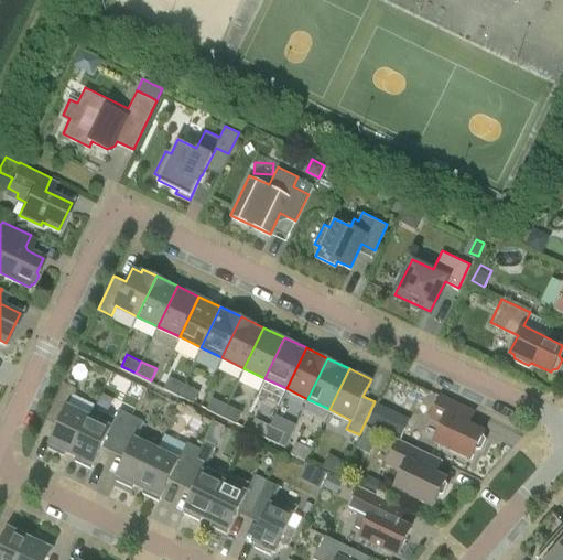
[(177,394),(184,381),(170,375),(163,387),(177,394)]
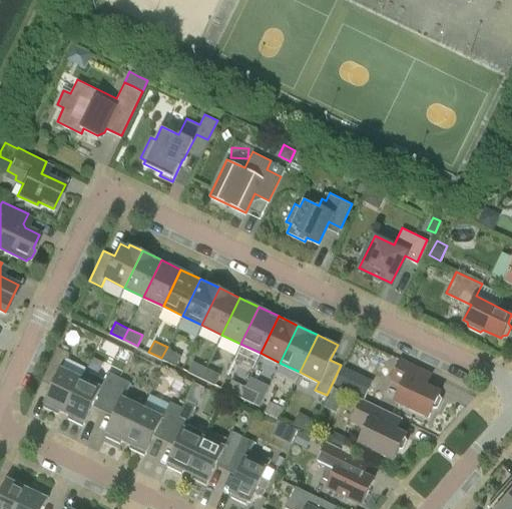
[(65,411),(81,377),(61,368),(69,351),(57,346),(43,376),(54,381),(43,405),(58,412),(60,409),(65,411)]
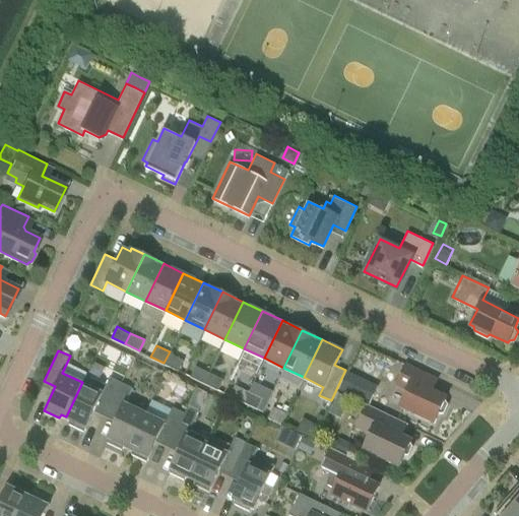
[(170,351),(164,363),(178,370),(183,359),(170,351)]
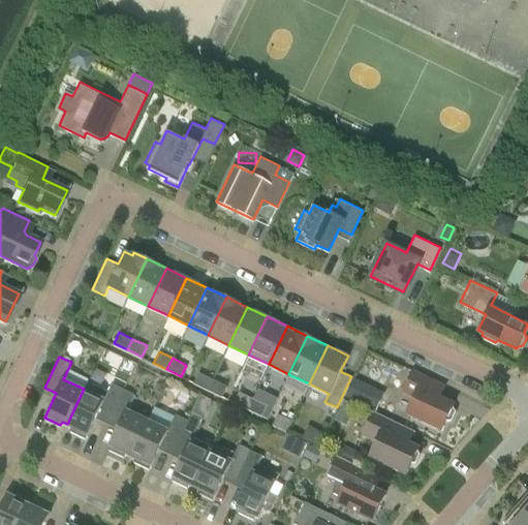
[(441,429),(446,419),(452,419),(456,410),(453,406),(454,404),(432,394),(438,380),(413,368),(403,390),(414,396),(406,412),(441,429)]
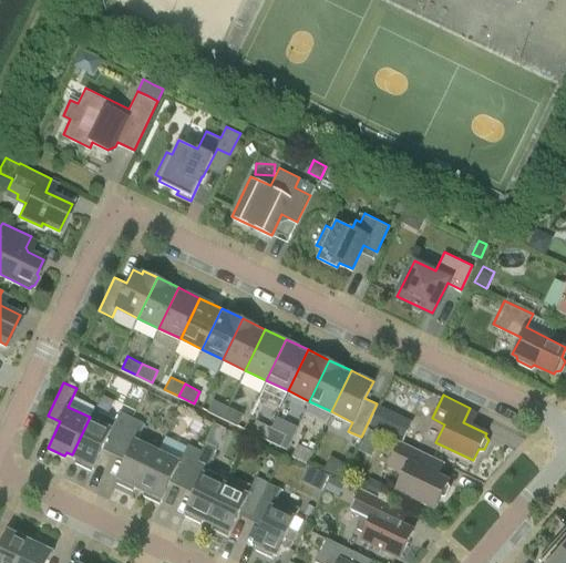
[(222,417),(227,405),(213,398),(207,409),(222,417)]
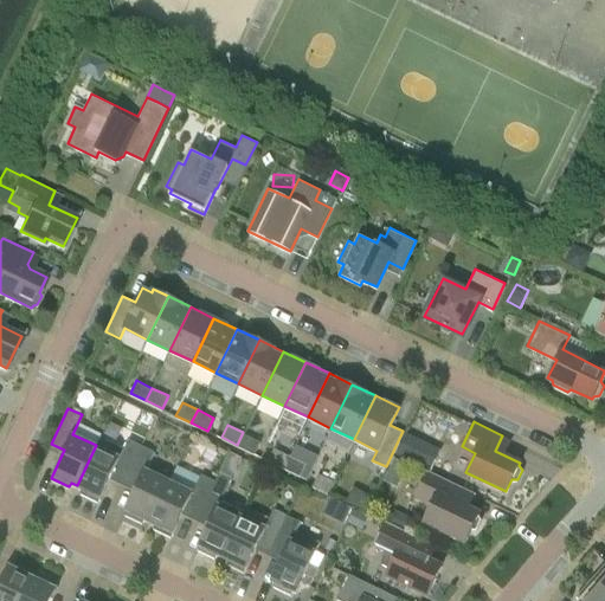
[(243,432),(237,445),(253,452),(259,440),(243,432)]
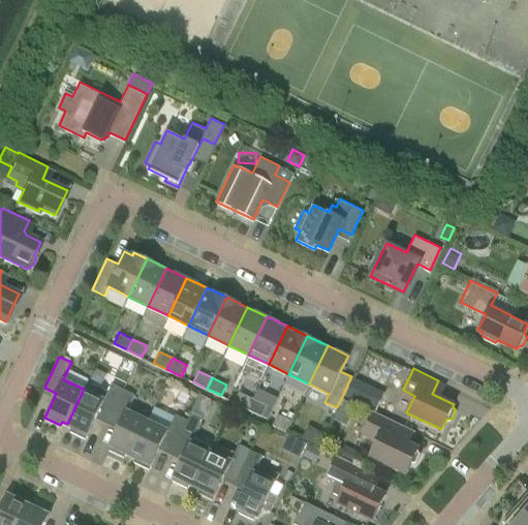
[(374,390),(351,379),(343,395),(366,406),(374,390)]
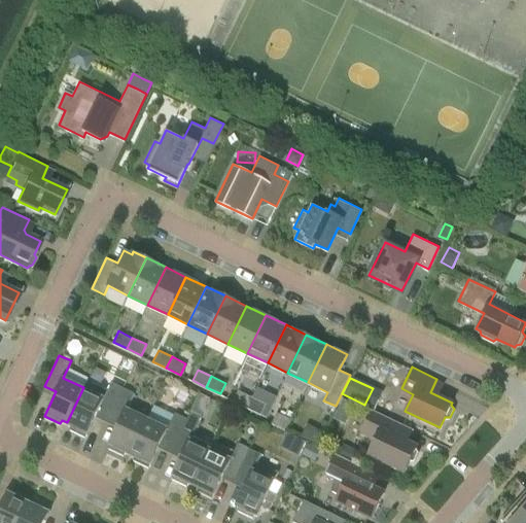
[(108,417),(123,386),(111,380),(107,388),(88,379),(83,387),(67,422),(71,424),(69,428),(85,436),(97,411),(108,417)]
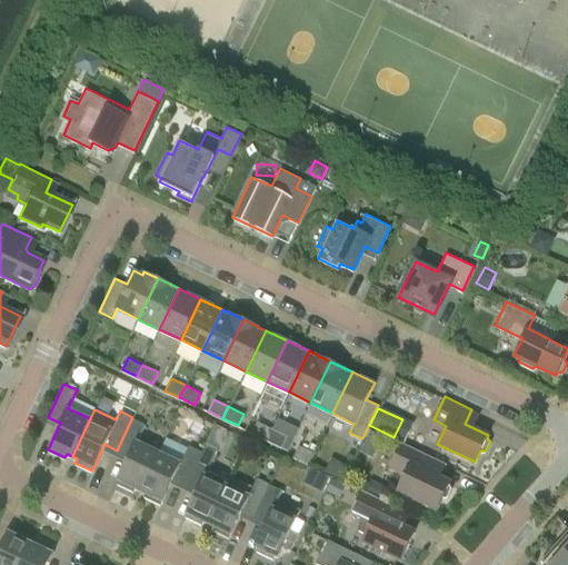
[(140,489),(158,452),(137,440),(145,423),(132,417),(117,450),(129,456),(116,483),(133,491),(135,487),(140,489)]
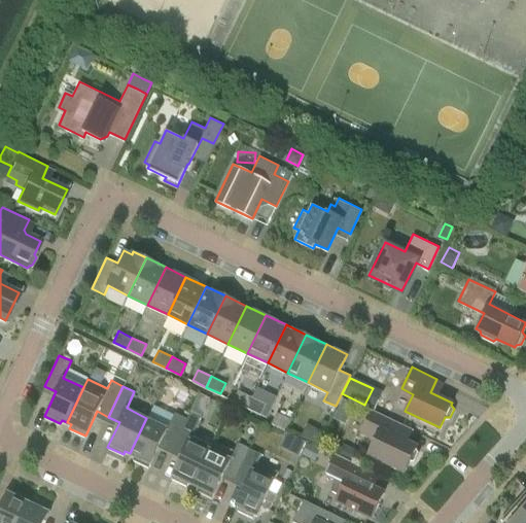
[(246,406),(251,395),(238,389),(233,399),(246,406)]
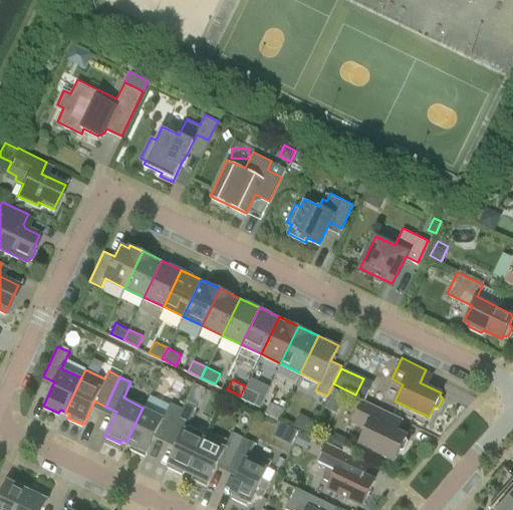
[(245,386),(240,396),(254,403),(259,393),(245,386)]
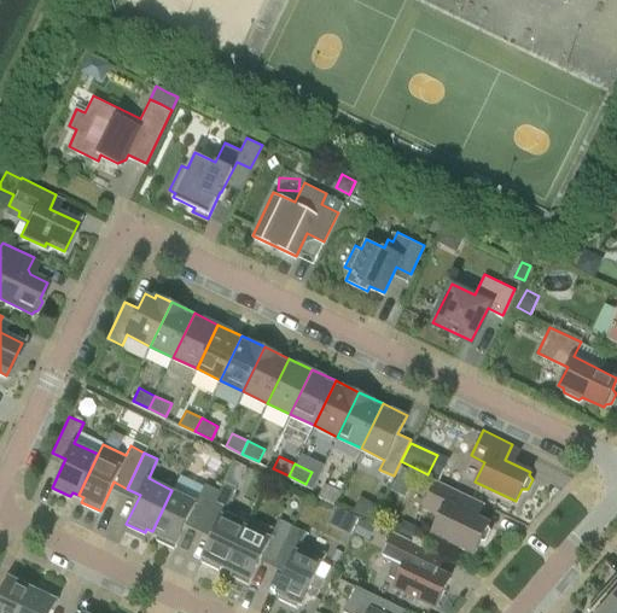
[(226,567),(246,526),(249,520),(225,509),(237,486),(223,479),(220,489),(219,488),(201,524),(214,531),(201,559),(219,568),(221,564),(226,567)]
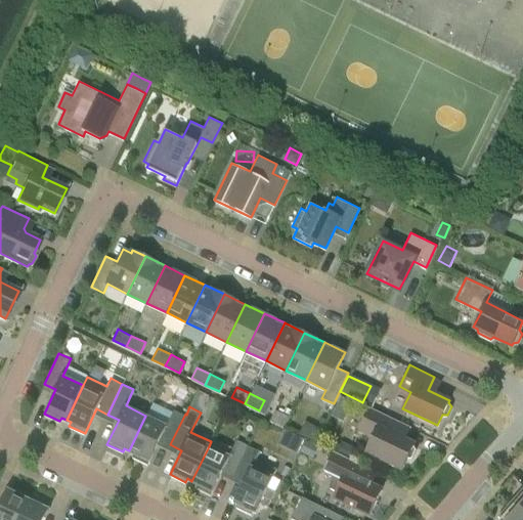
[(402,469),(407,458),(411,457),(416,448),(413,446),(415,442),(389,430),(394,418),(371,406),(362,423),(377,430),(366,451),(402,469)]
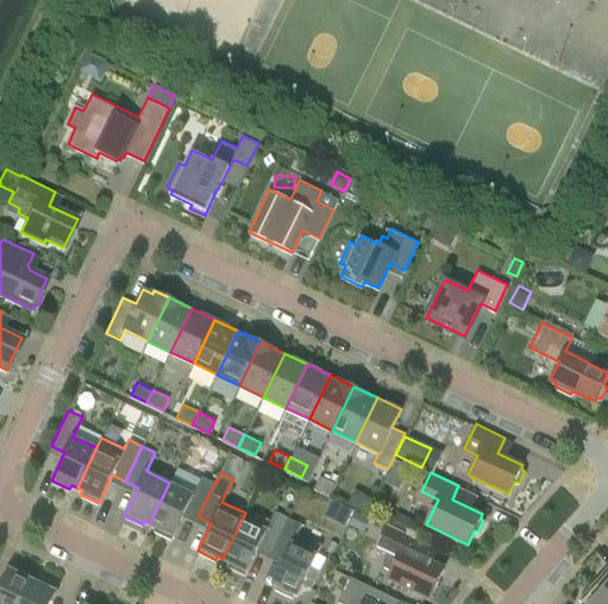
[(198,516),(215,480),(202,474),(193,494),(169,483),(150,523),(155,526),(154,529),(171,539),(186,510),(198,516)]
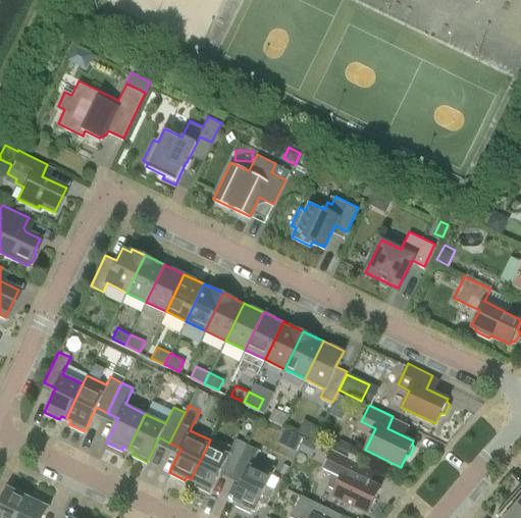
[(282,424),(288,414),(274,407),(269,418),(282,424)]
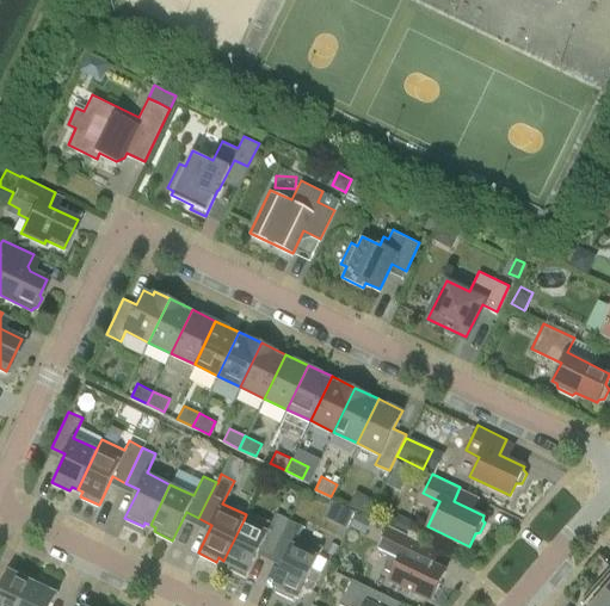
[(347,504),(365,512),(371,498),(355,489),(347,504)]
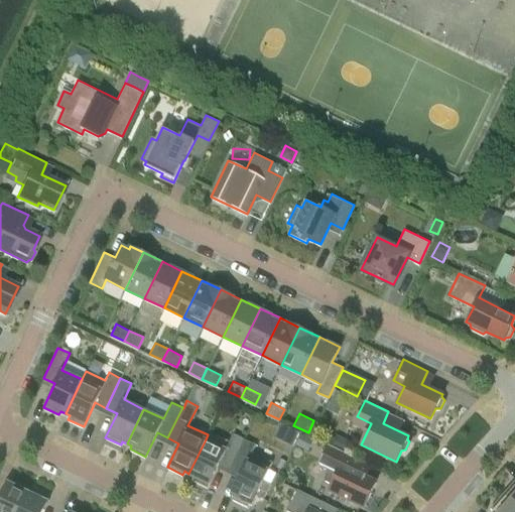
[(230,468),(244,437),(233,432),(225,449),(206,439),(188,474),(194,476),(191,479),(208,486),(219,463),(230,468)]
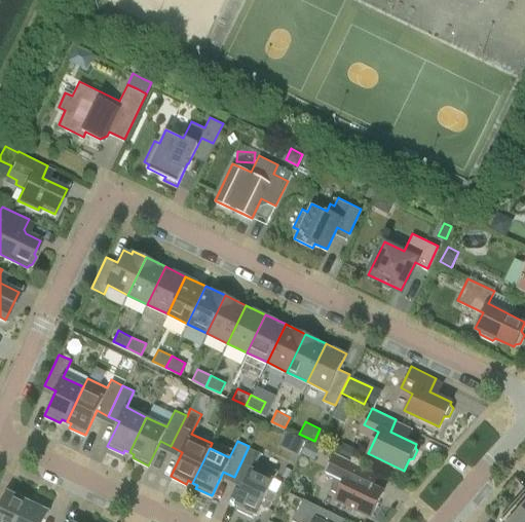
[(361,450),(341,441),(336,452),(355,461),(361,450)]
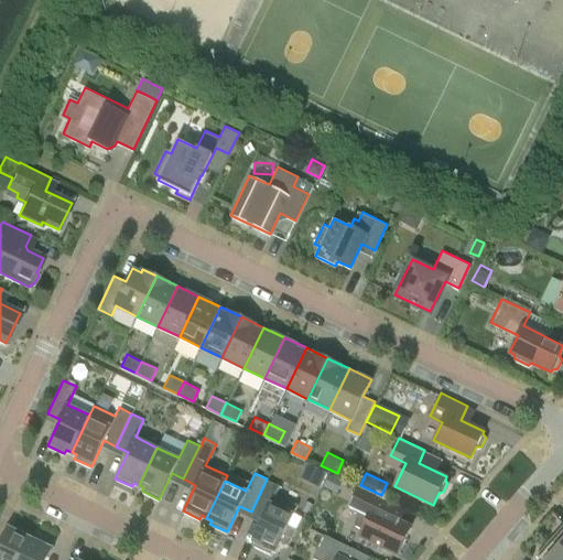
[(323,486),(334,492),(339,480),(329,474),(323,486)]
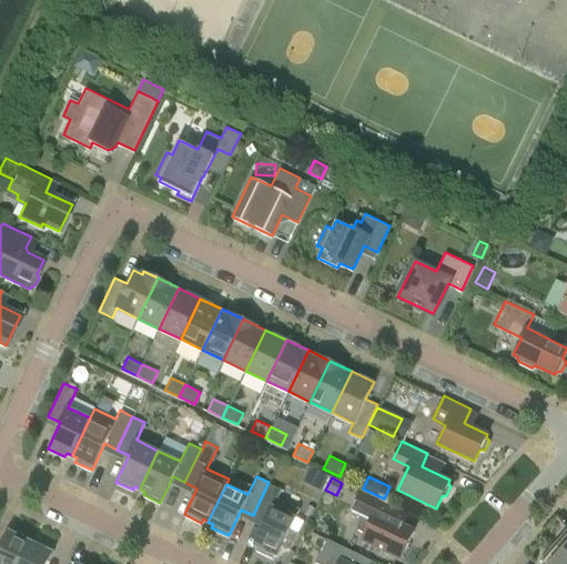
[(299,531),(290,527),(300,506),(277,495),(281,487),(269,482),(253,515),(265,521),(254,544),(256,545),(255,549),(272,557),(274,553),(276,554),(282,544),(290,549),(299,531)]
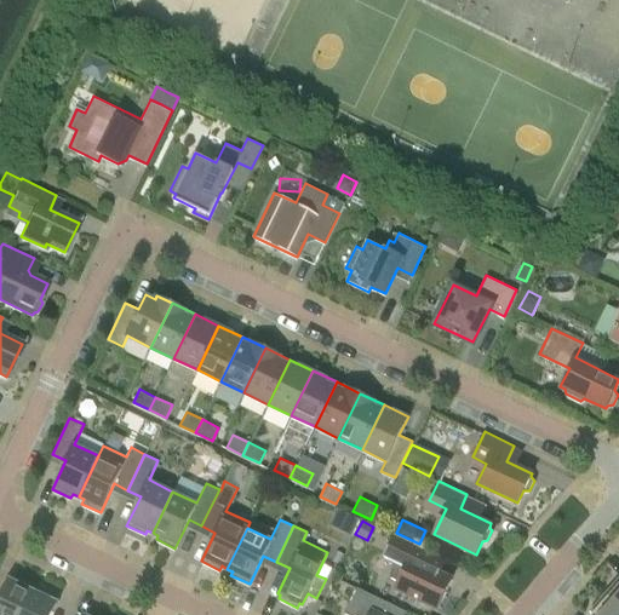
[(437,608),(452,576),(439,570),(446,557),(419,544),(396,533),(395,532),(388,547),(396,551),(390,575),(399,579),(395,587),(437,608)]
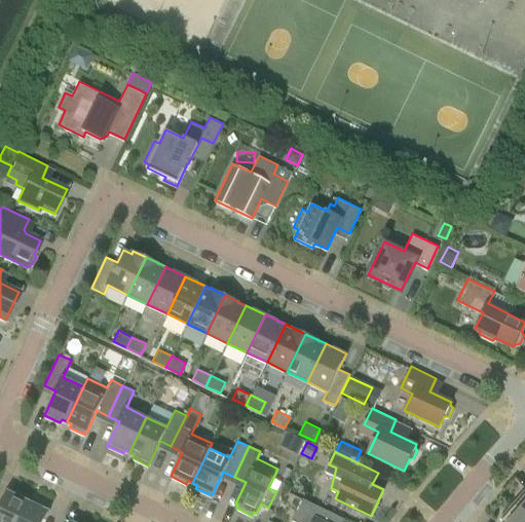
[(285,463),(280,473),(287,476),(291,467),(285,463)]
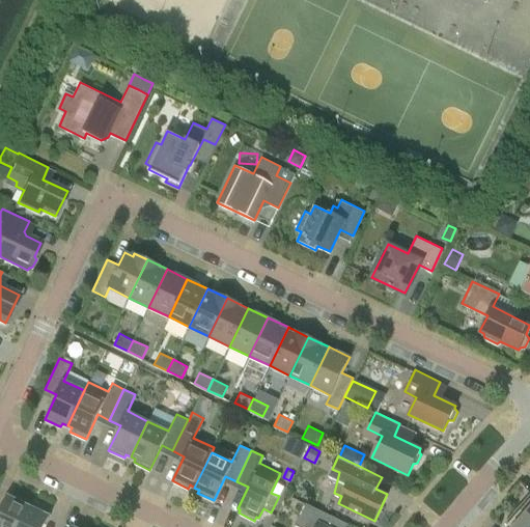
[(18,526),(28,505),(24,503),(25,500),(9,492),(0,510),(0,526),(18,526)]
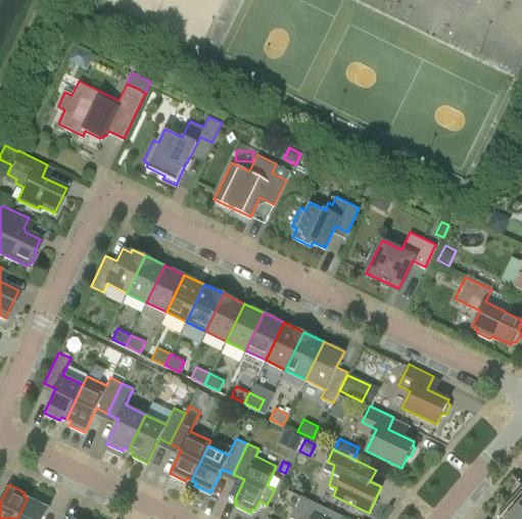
[(521,484),(509,500),(521,510),(521,484)]
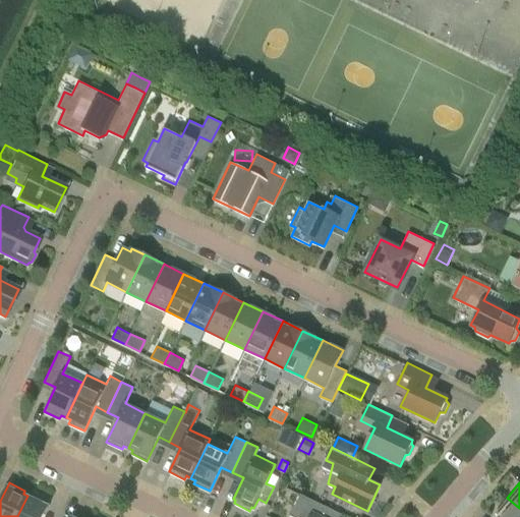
[(338,516),(341,512),(300,493),(289,514),(294,516),(338,516)]
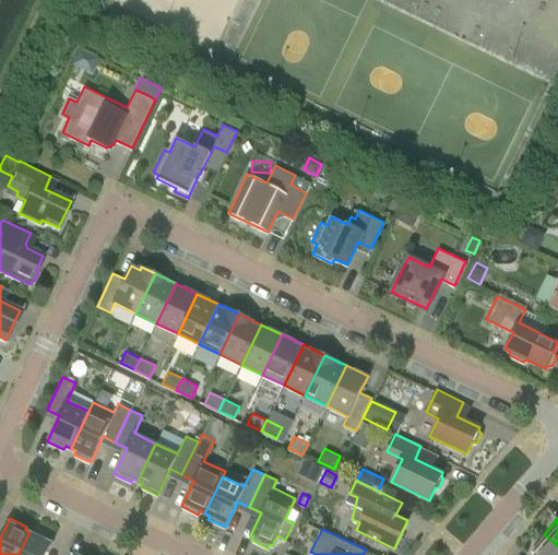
[(45,554),(54,539),(36,531),(35,534),(30,532),(19,554),(45,554)]
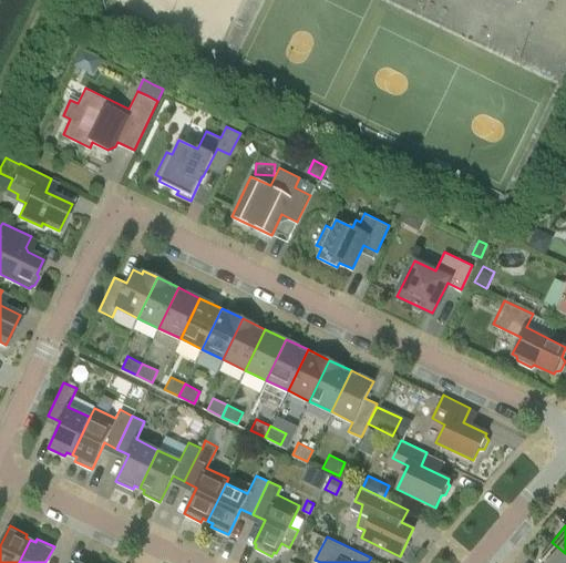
[(565,562),(565,553),(552,542),(538,558),(543,561),(539,562),(565,562)]
